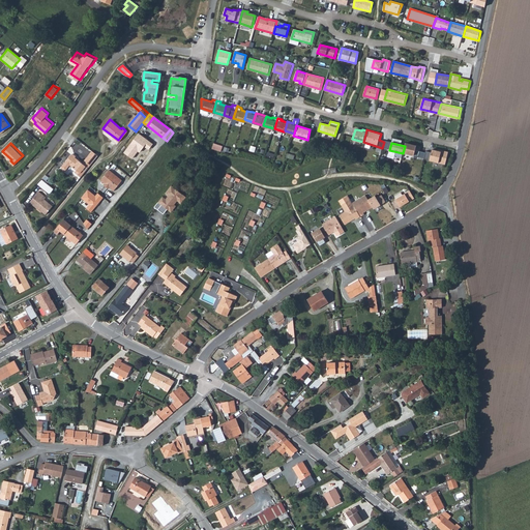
[(416,146),(405,143),(405,146),(403,153),(418,157),(420,151),(415,150),(416,146)]
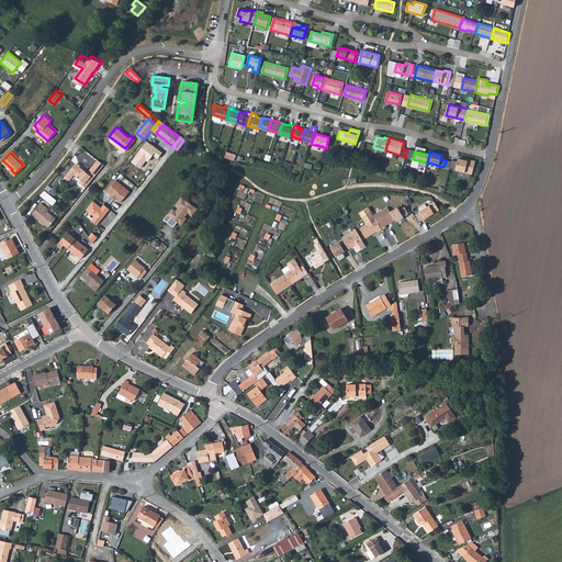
[(451,160),(449,169),(472,175),(475,161),(473,160),(464,158),(464,160),(458,158),(458,161),(451,160)]
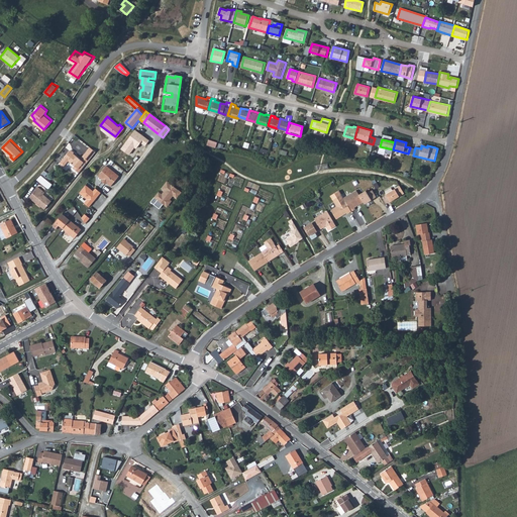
[(87,165),(96,153),(91,148),(88,151),(90,152),(83,161),(87,165)]
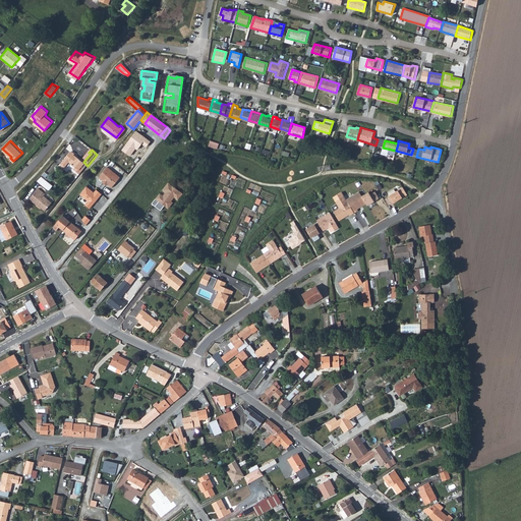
[(80,175),(88,166),(83,162),(91,154),(89,153),(81,162),(74,156),(75,155),(71,152),(61,165),(61,166),(63,168),(65,168),(69,163),(75,169),(74,170),(80,175)]
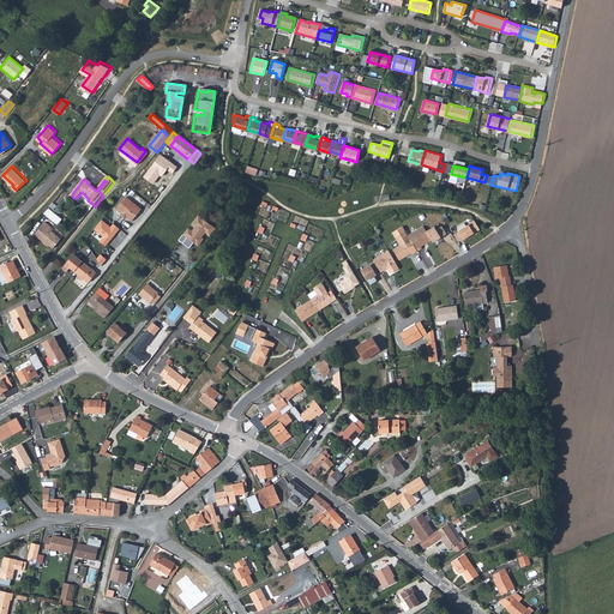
[(144,208),(130,196),(119,206),(124,211),(124,214),(127,217),(131,216),(134,220),(144,208)]
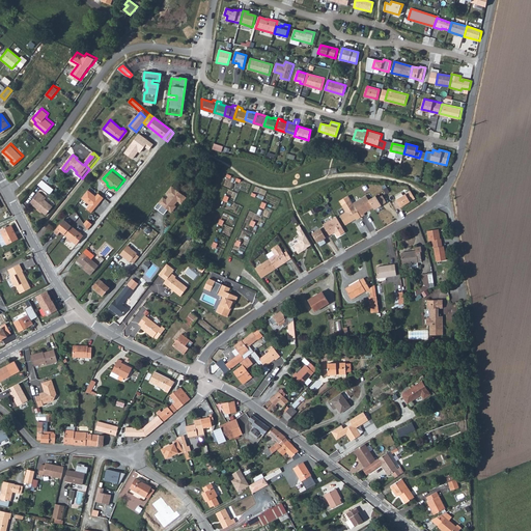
[(171,186),(165,194),(168,196),(166,199),(163,197),(155,207),(159,211),(162,205),(168,210),(169,208),(172,211),(175,206),(173,205),(177,200),(182,203),(186,197),(171,186)]
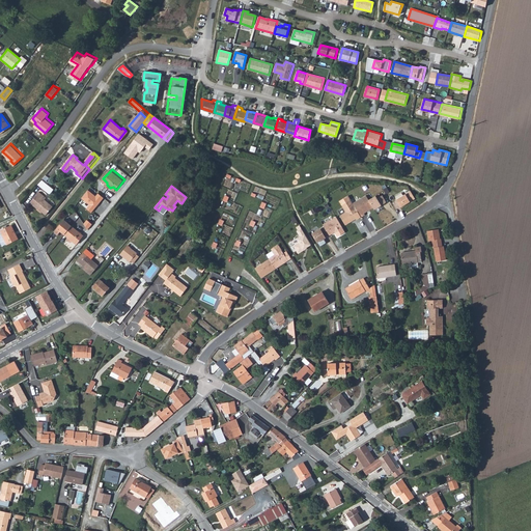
[(96,191),(92,187),(76,206),(81,211),(96,191)]
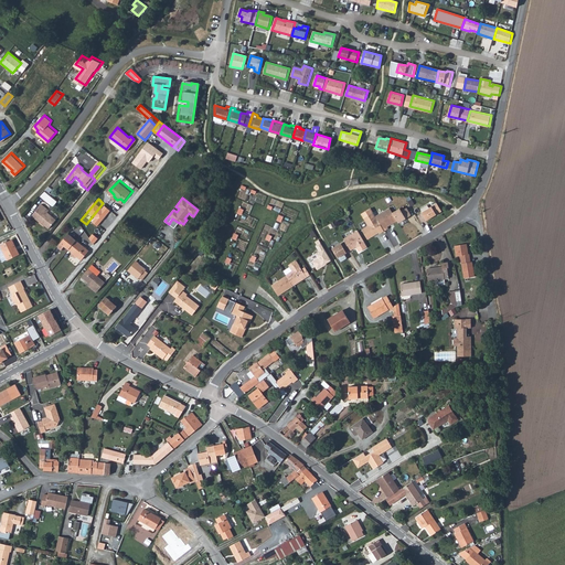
[(49,212),(41,205),(32,216),(41,225),(42,224),(50,230),(56,221),(48,214),(49,212)]
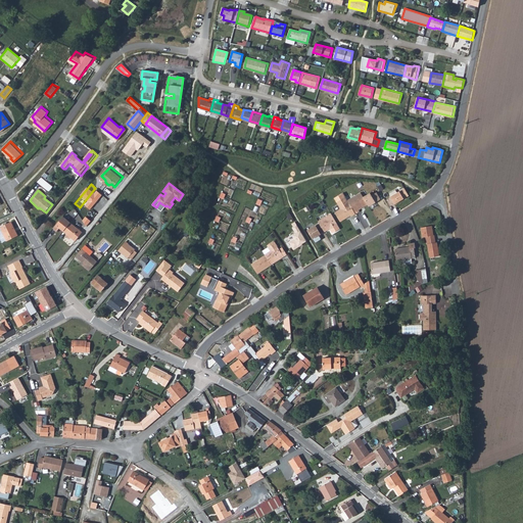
[(400,191),(391,196),(395,203),(405,198),(400,191)]
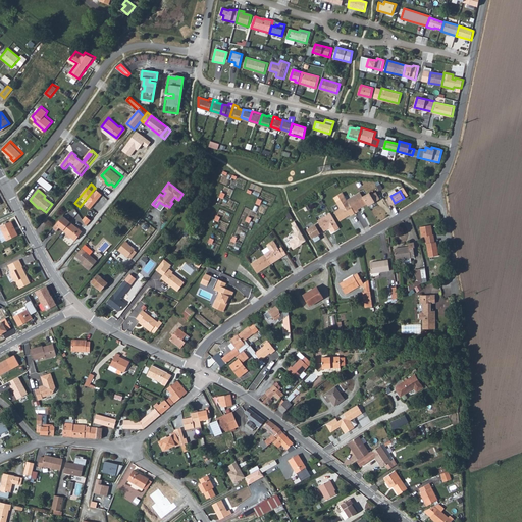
[(361,192),(348,200),(356,212),(356,213),(360,211),(359,209),(368,204),(363,196),(361,192)]
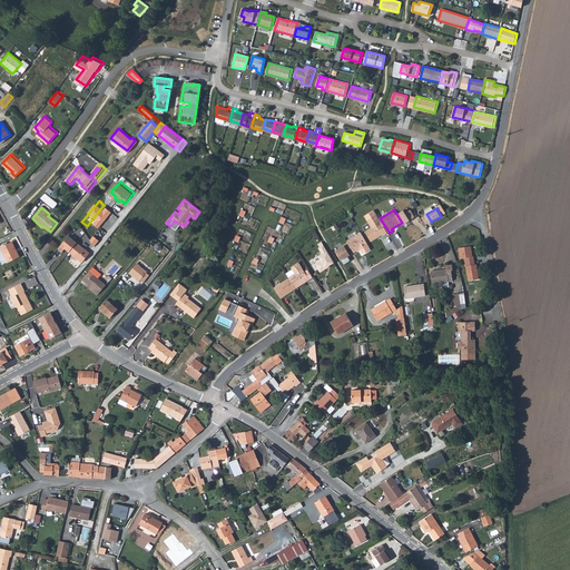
[(404,209),(396,214),(402,223),(403,224),(411,219),(404,209)]
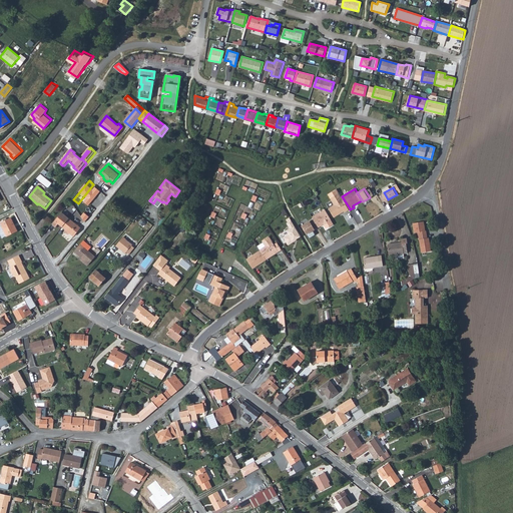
[(336,204),(330,207),(335,216),(345,210),(346,211),(350,208),(342,196),(340,192),(332,197),(336,204)]
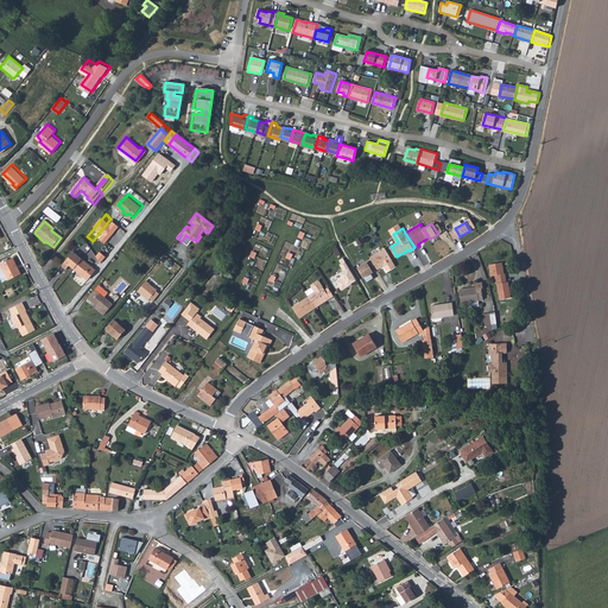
[(188,246),(192,240),(185,235),(182,241),(188,246)]
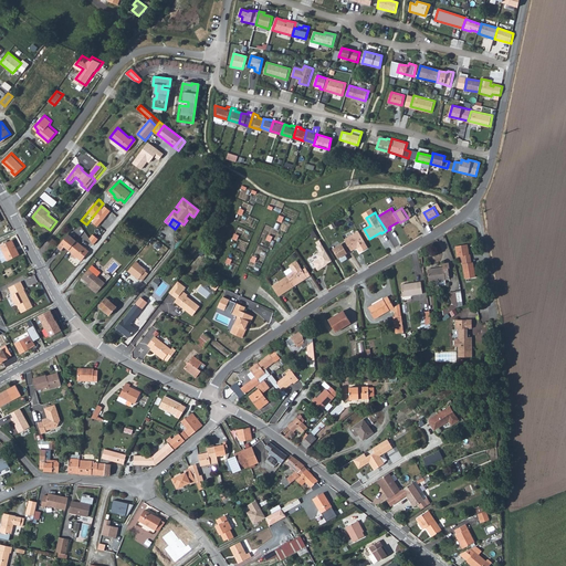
[(346,239),(347,241),(352,249),(353,250),(366,242),(359,230),(346,239)]
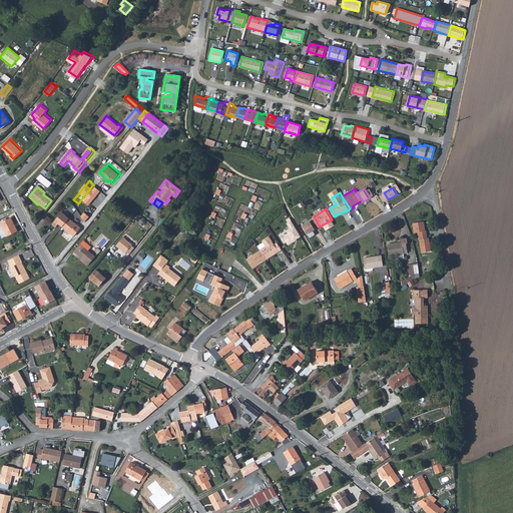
[(73,234),(79,226),(62,211),(53,223),(57,226),(60,223),(64,227),(64,230),(66,232),(70,231),(73,234)]
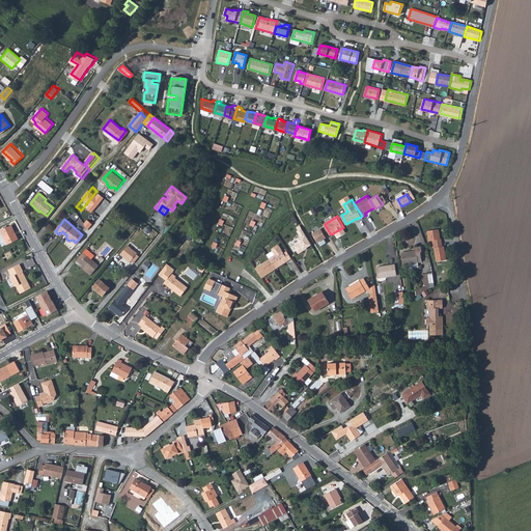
[(0,239),(3,245),(19,238),(12,226),(9,227),(8,226),(5,227),(6,229),(0,232),(0,239)]
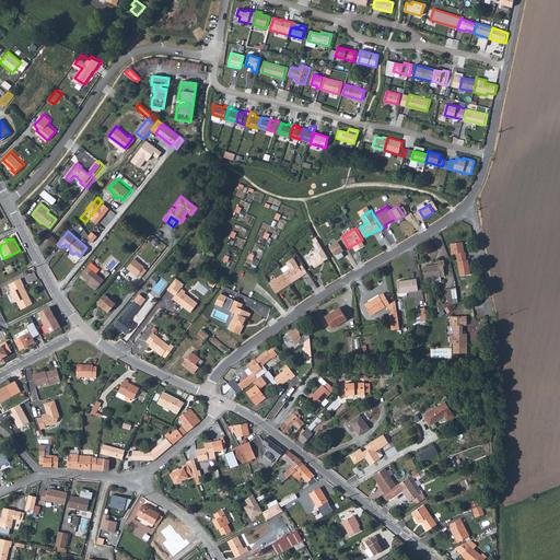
[(343,238),(330,246),(336,255),(345,249),(345,248),(348,246),(343,238)]
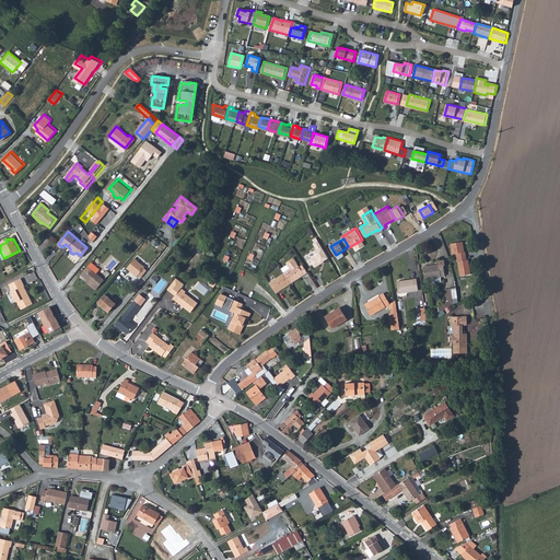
[(311,258),(315,267),(322,263),(322,261),(329,257),(319,240),(314,242),(318,248),(315,251),(317,255),(311,258)]
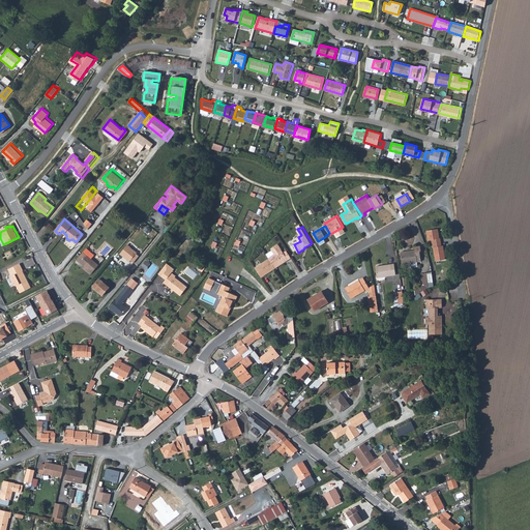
[(436,229),(424,232),(427,242),(430,242),(434,263),(444,261),(442,247),(440,247),(439,240),(438,240),(436,229)]
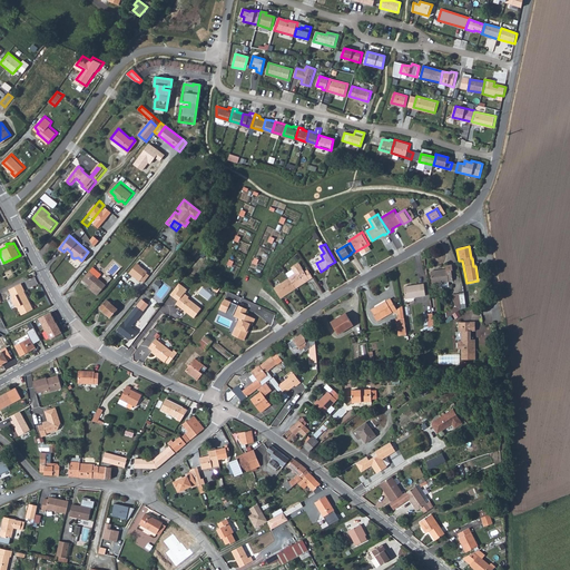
[(296,273),(291,277),(297,287),(305,282),(305,281),(310,277),(300,262),(292,267),(296,273)]
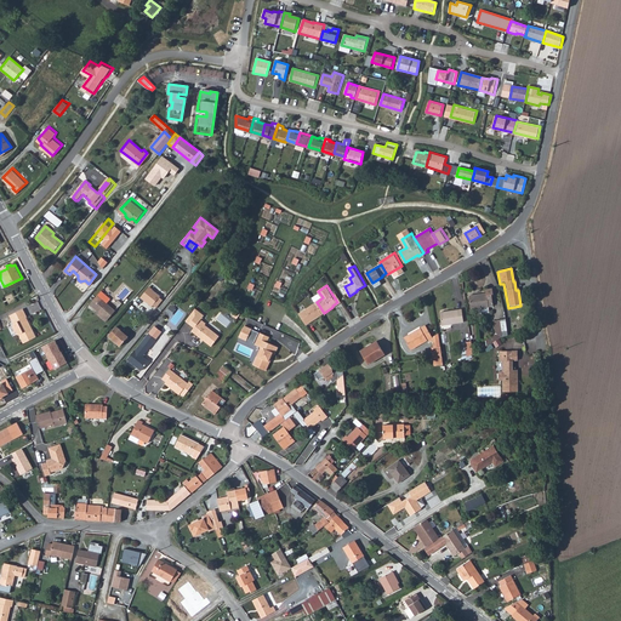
[(151,286),(141,297),(152,306),(153,305),(157,307),(163,300),(160,297),(161,296),(151,286)]
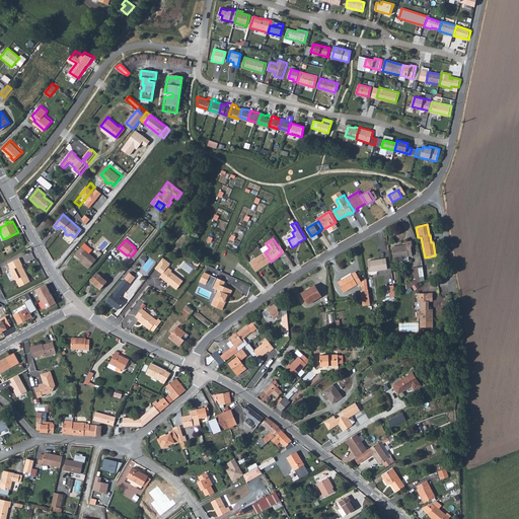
[(399,254),(409,253),(413,253),(413,245),(414,245),(414,239),(408,240),(408,243),(393,244),(394,255),(399,254)]
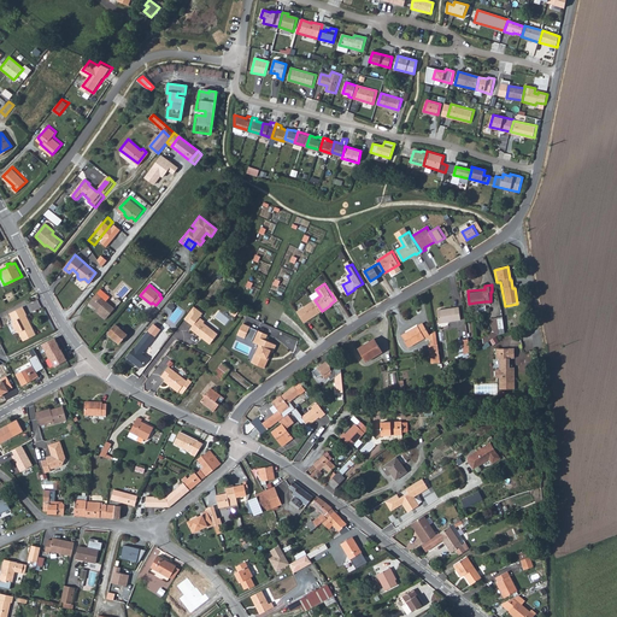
[(98,295),(106,301),(110,298),(100,291),(98,295)]
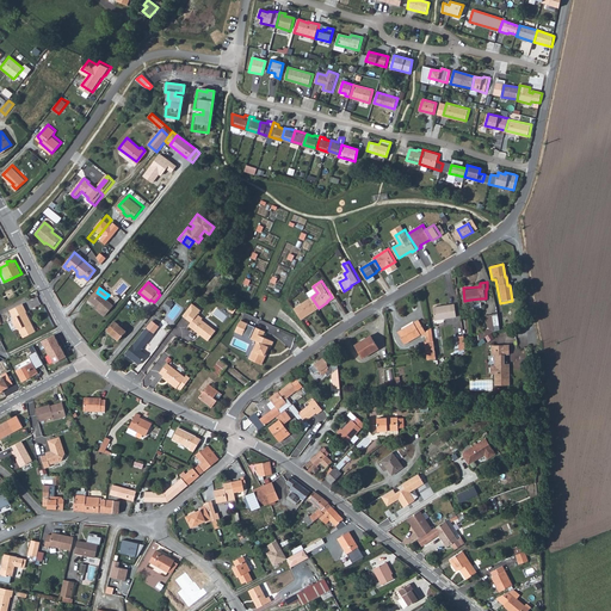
[(104,316),(113,306),(105,298),(97,292),(96,291),(90,300),(94,303),(93,304),(97,308),(96,310),(104,316)]
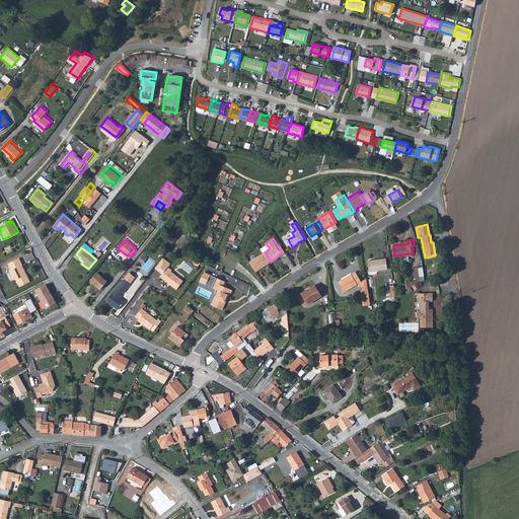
[(265,252),(250,262),(256,271),(271,262),(265,252)]
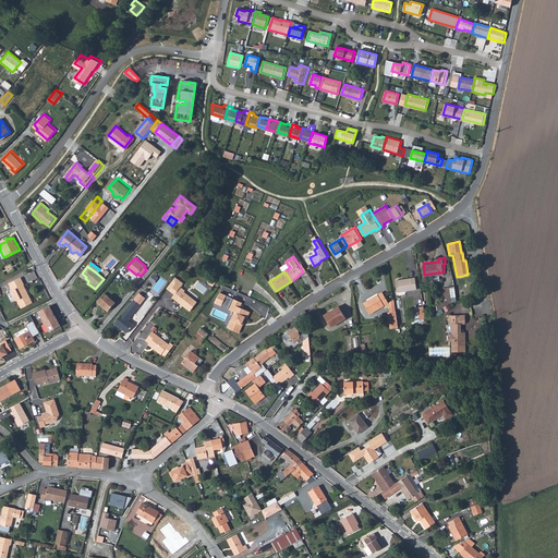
[(184,282),(182,280),(177,275),(167,286),(173,291),(176,293),(182,284),(184,282)]
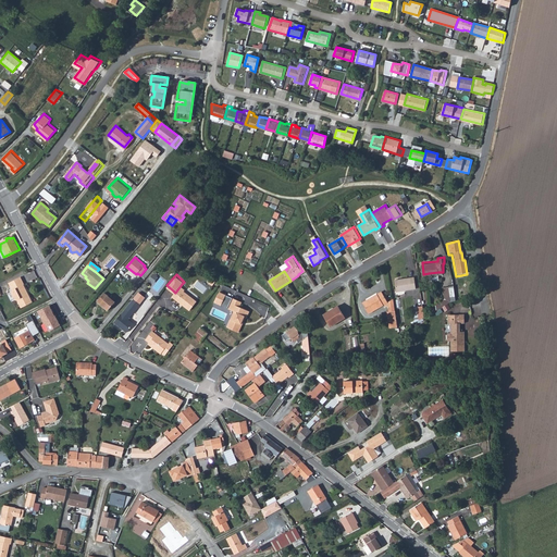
[(415,275),(396,279),(397,289),(417,287),(415,275)]
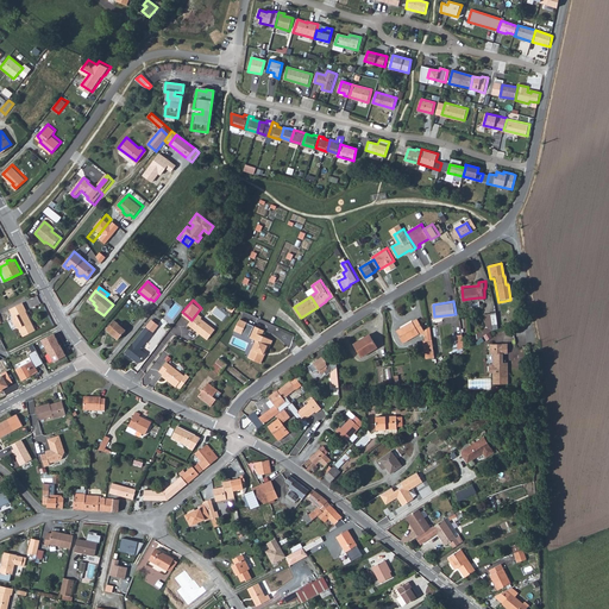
[(20,327),(24,336),(27,334),(36,330),(24,302),(11,308),(14,315),(13,319),(16,325),(20,327)]
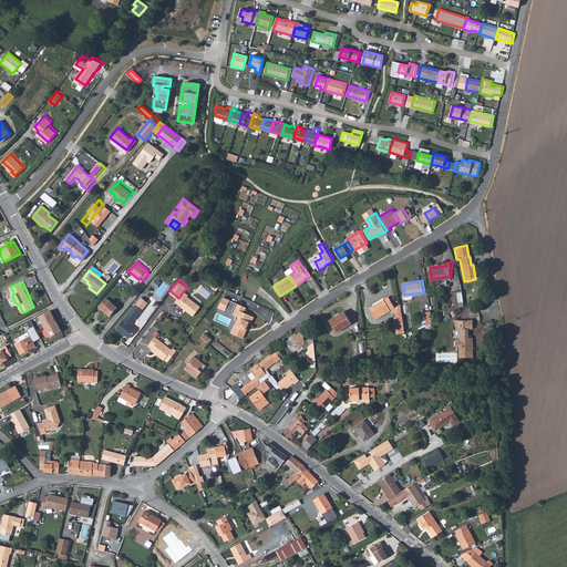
[(194,315),(198,309),(202,303),(197,300),(194,298),(188,295),(189,292),(185,289),(178,298),(177,301),(185,308),(194,315)]
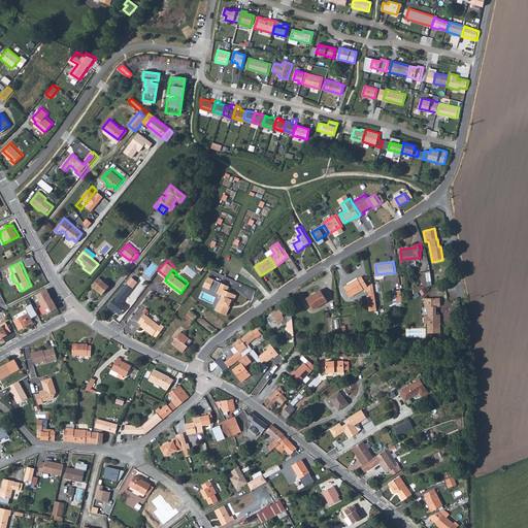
[(349,293),(363,286),(367,284),(361,273),(342,283),(349,293)]
